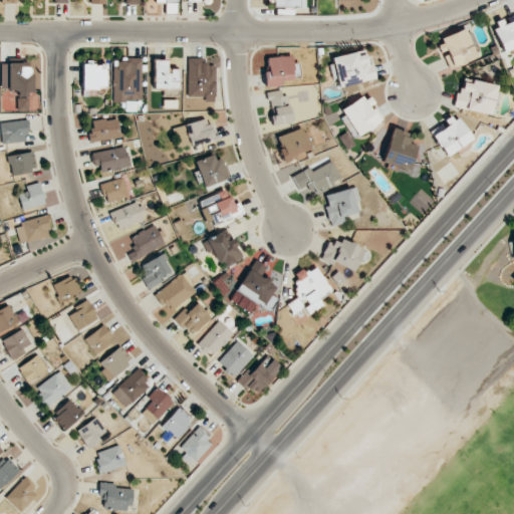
[(503,52),(513,47),(513,17),(502,22),(501,19),(492,23),(503,52)]
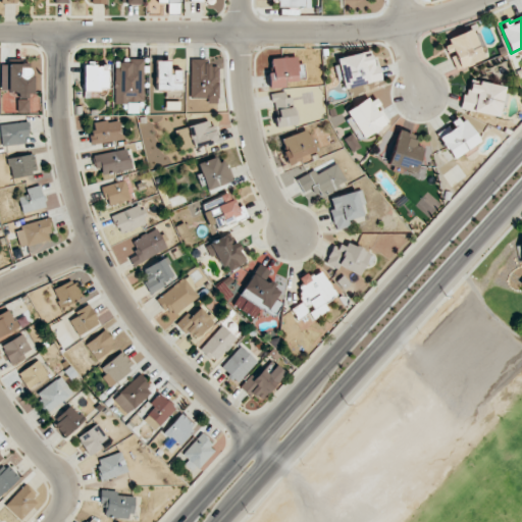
[(484,59),(473,29),(444,40),(455,70),(484,59)]
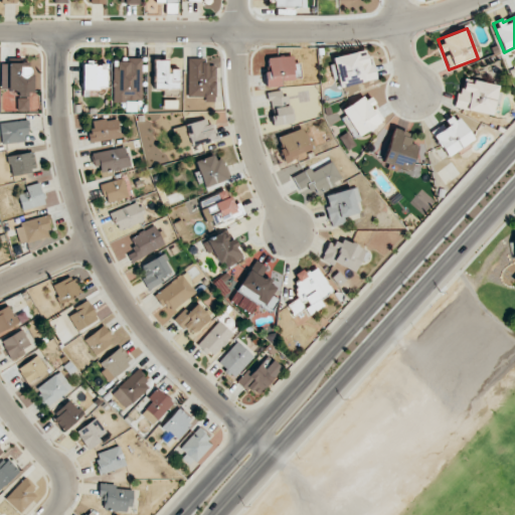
[(329,57),(333,79),(337,78),(339,87),(374,80),(368,50),(329,57)]
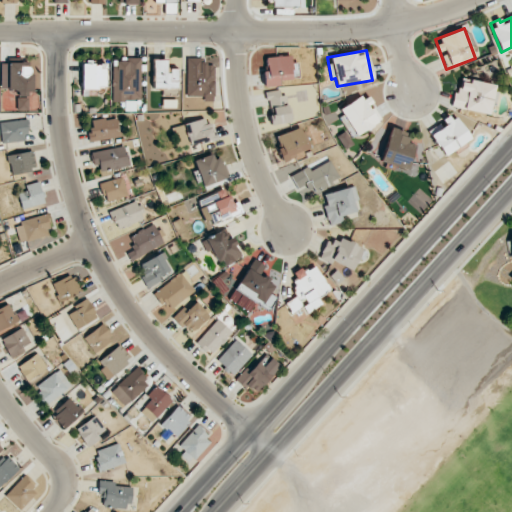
[(263,86),(279,86),(279,80),(291,80),(291,56),(265,57),(266,70),(262,71),(263,86)]
